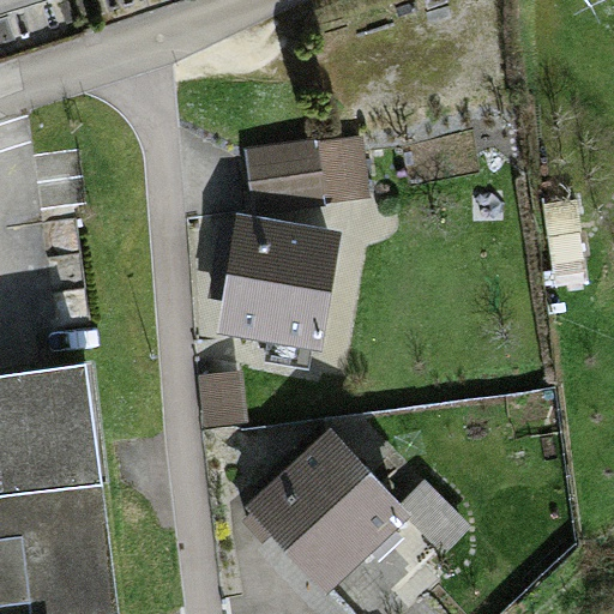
[(365,133),(244,149),(252,215),(373,199),(365,133)]
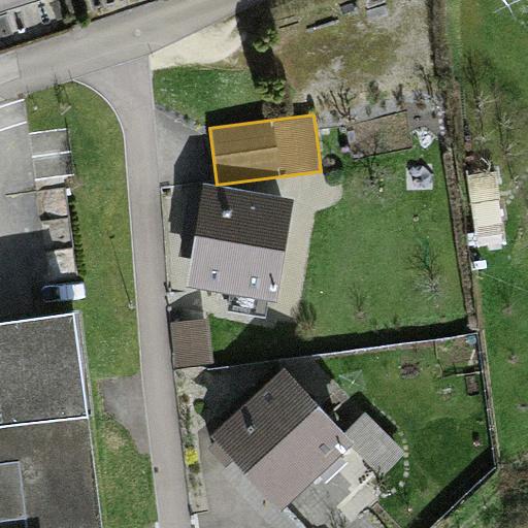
[(276,303),(293,200),(203,186),(187,288),(276,303)]
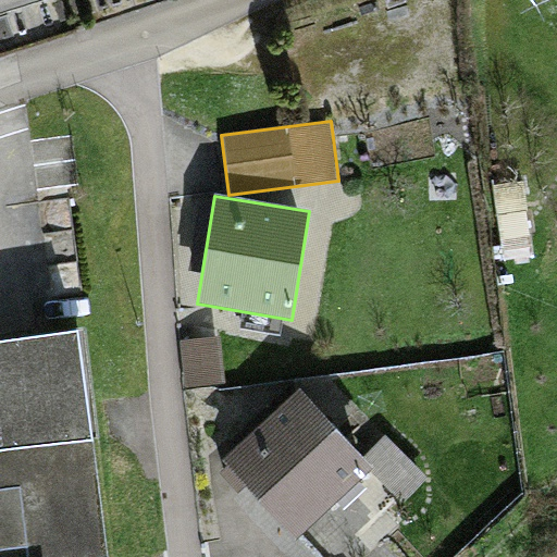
[(0,556),(106,556),(79,334),(0,344),(0,556)]
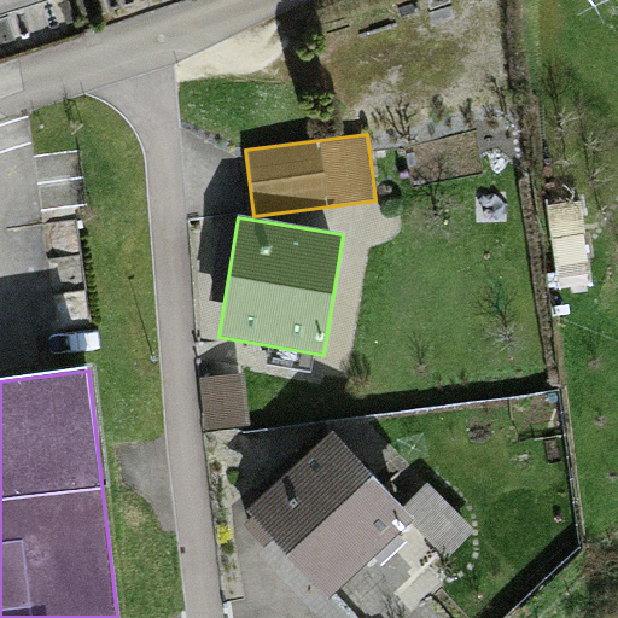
[(243,373),(200,377),(204,429),(246,425),(243,373)]
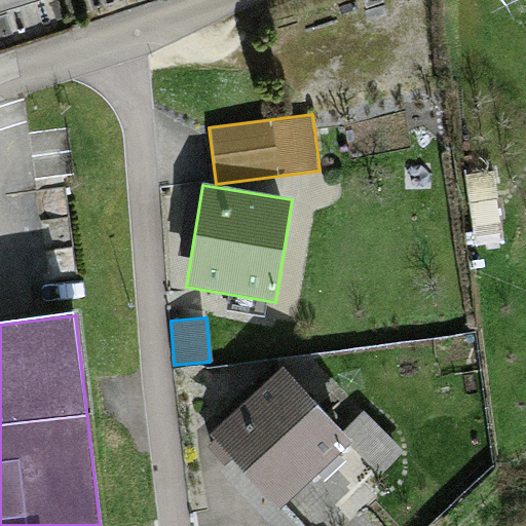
[(280,511),(352,444),(283,369),(210,436),(280,511)]
